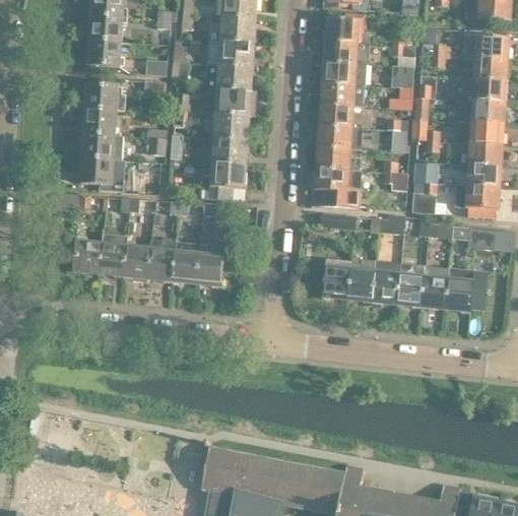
[(91,6),(91,14),(127,17),(128,8),(125,8),(125,0),(95,0),(94,6),(91,6)]
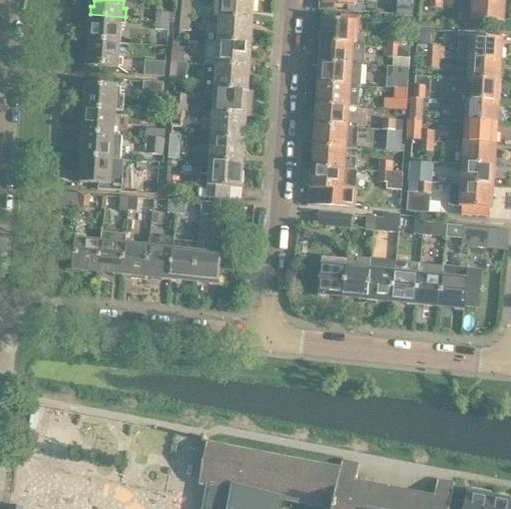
[(181,0),(181,12),(194,13),(195,5),(191,5),(192,0),(181,0)]
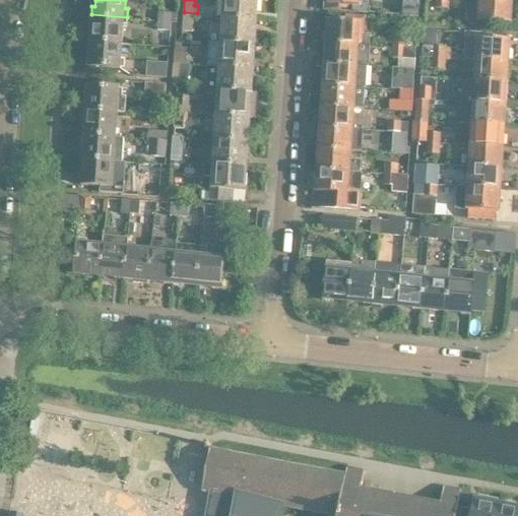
[(222,0),(222,14),(256,16),(257,0),(222,0)]
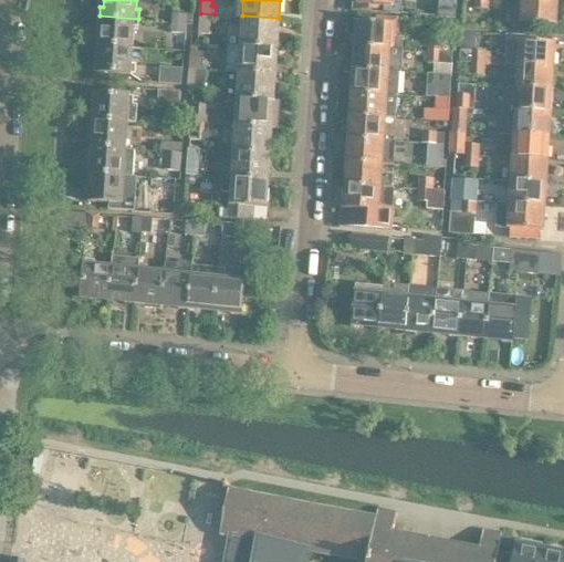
[(358,0),(358,1),(385,2),(385,9),(400,10),(400,0),(358,0)]
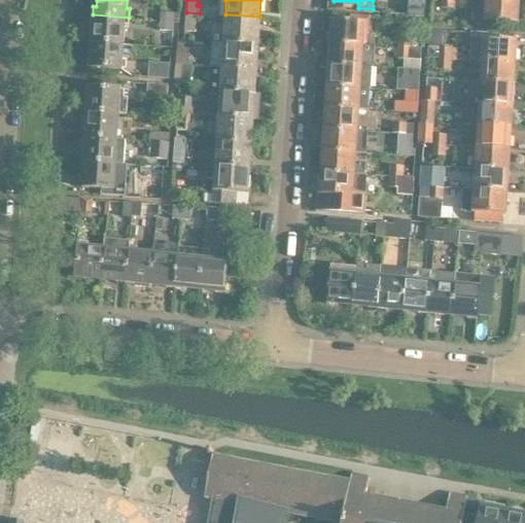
[(410,0),(409,11),(423,12),(424,0),(410,0)]
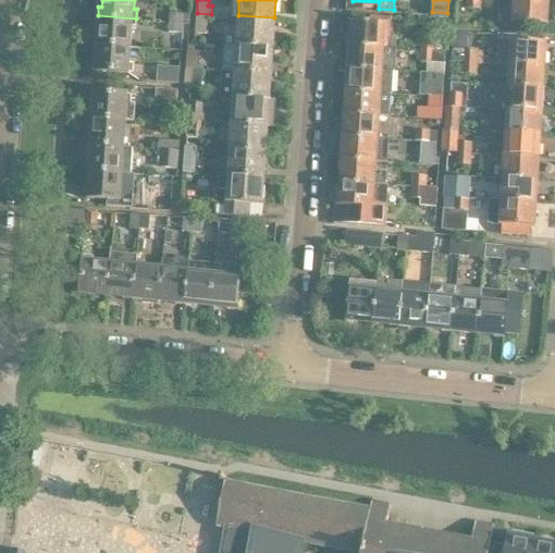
[(516,0),(515,21),(549,23),(550,0),(516,0)]
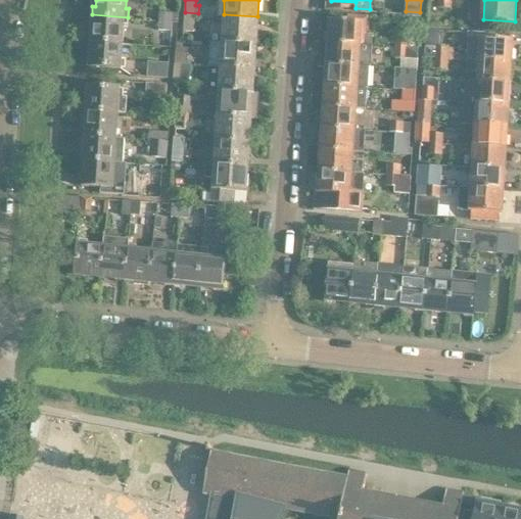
[(159,9),(158,18),(172,19),(173,10),(159,9)]
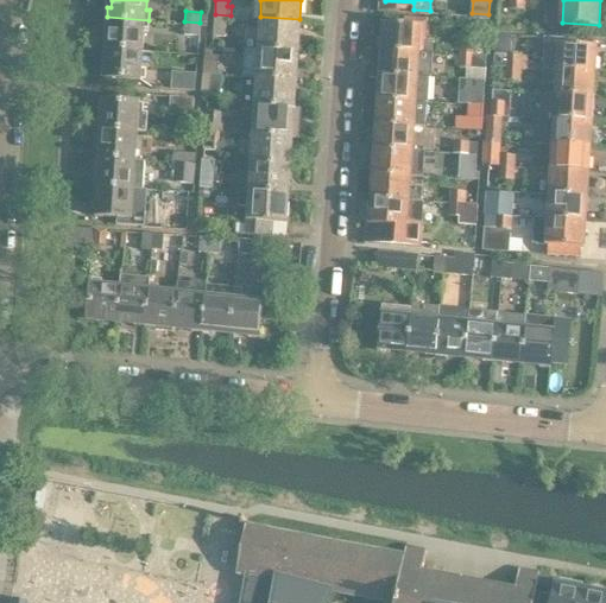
[(231,16),(215,14),(213,33),(225,35),(226,25),(233,25),(234,16),(231,16)]
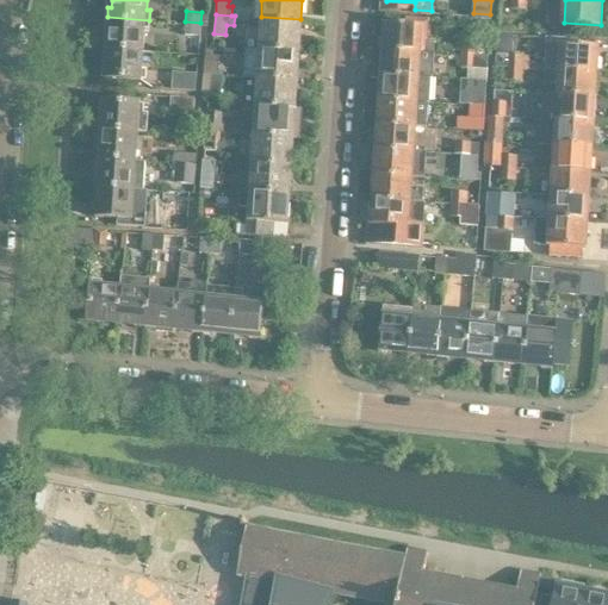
[(428,17),(407,14),(405,20),(385,19),(384,33),(379,33),(379,45),(384,45),(427,48),(428,17)]
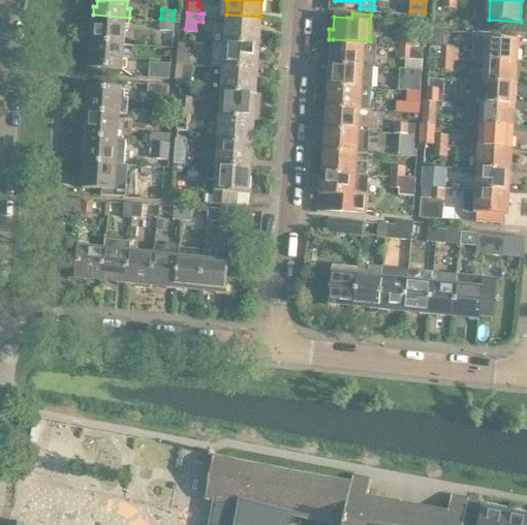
[(95,24),(94,40),(124,41),(125,26),(129,27),(129,18),(93,14),(92,24),(95,24)]
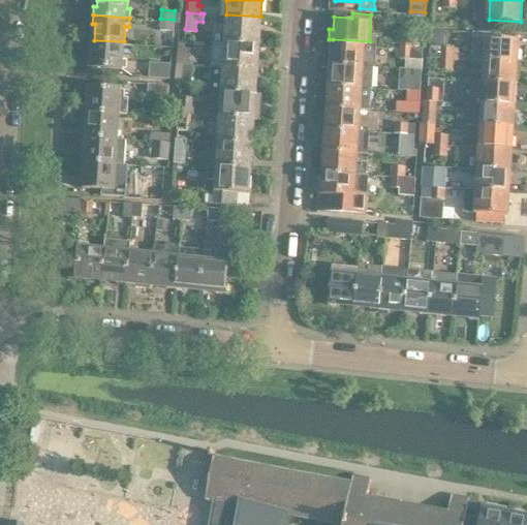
[(260,17),(226,14),(224,39),(259,41),(260,17)]
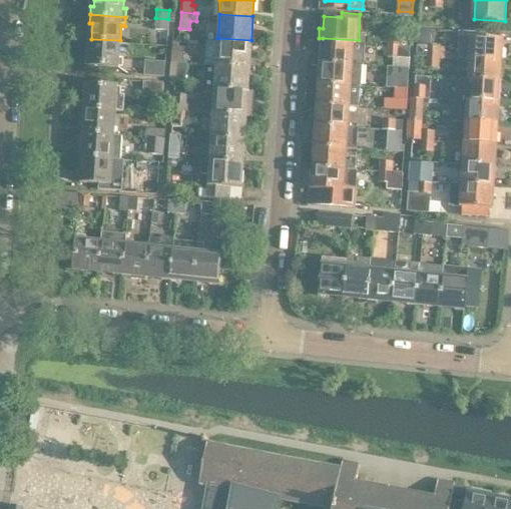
[(168,28),(168,19),(155,18),(155,27),(168,28)]
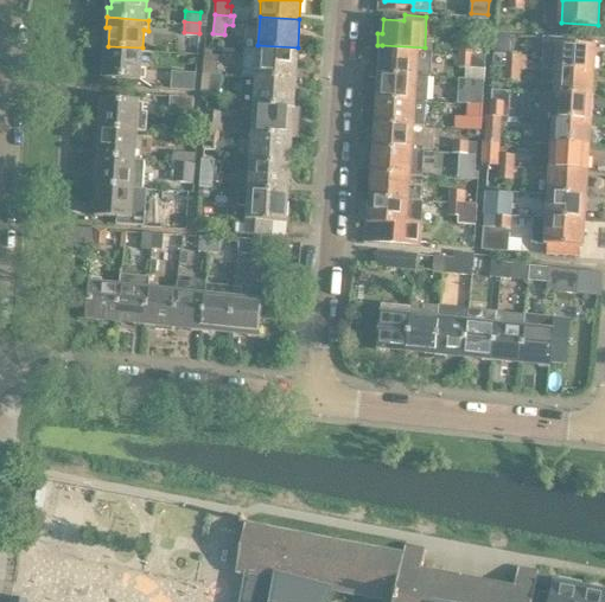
[(543,32),(541,65),(593,68),(594,42),(574,40),(574,34),(543,32)]
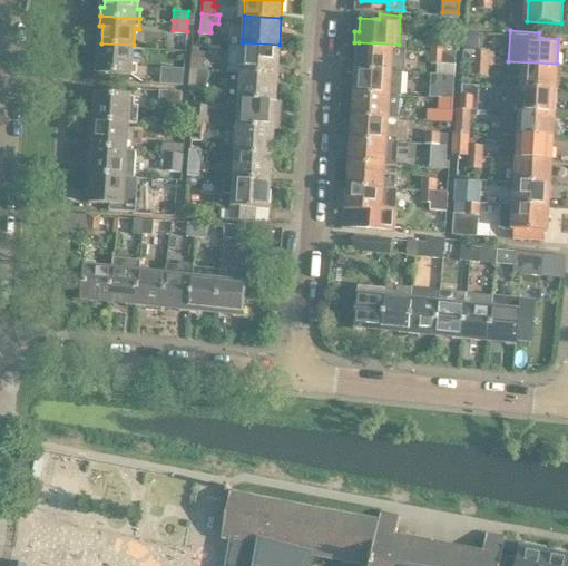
[(431,37),(430,48),(446,49),(447,38),(431,37)]
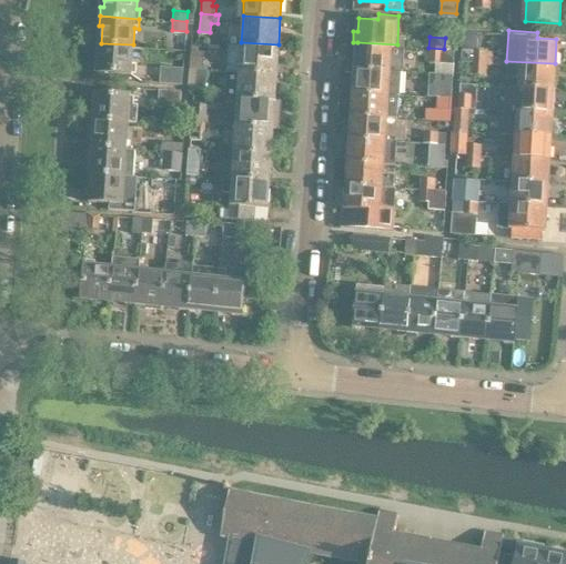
[(279,44),(241,42),(239,69),(276,71),(279,44)]
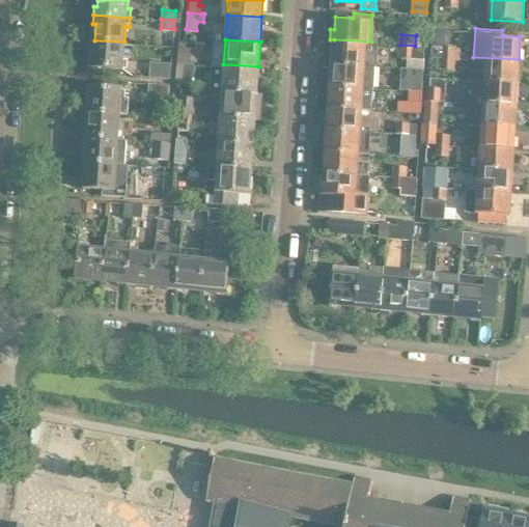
[(332,61),(363,63),(377,64),(378,43),(371,42),(334,39),(332,61)]
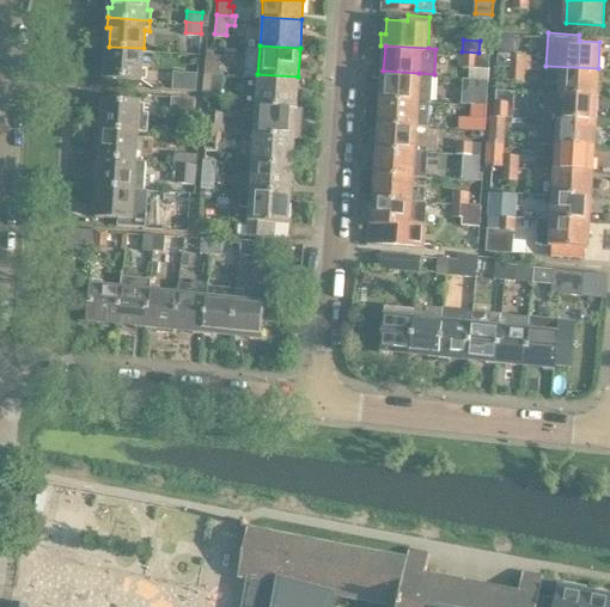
[(104,65),(104,75),(142,78),(142,77),(146,77),(147,67),(142,67),(144,48),(109,47),(108,65),(104,65)]
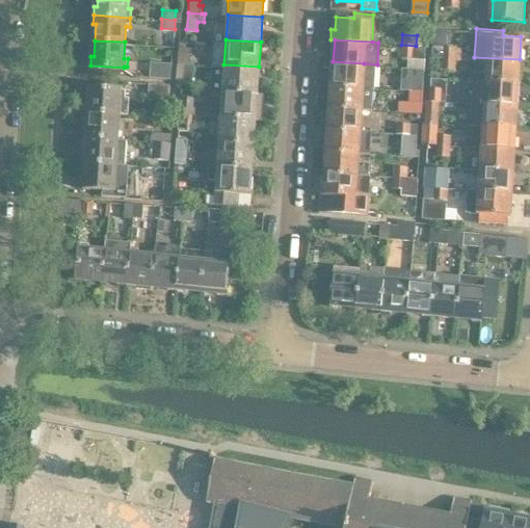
[(401,45),(400,55),(424,57),(425,46),(416,46),(401,45)]
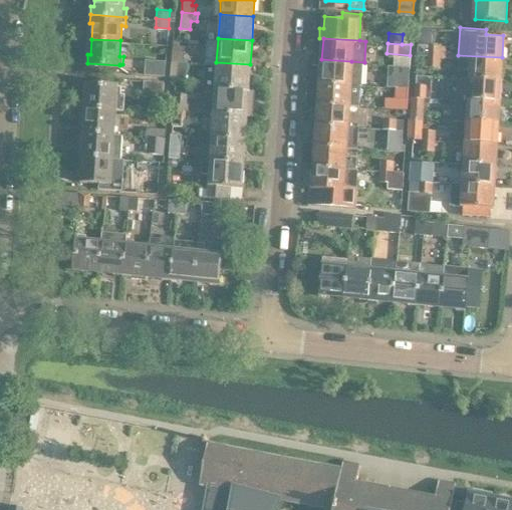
[(441,53),(441,44),(427,43),(427,53),(441,53)]
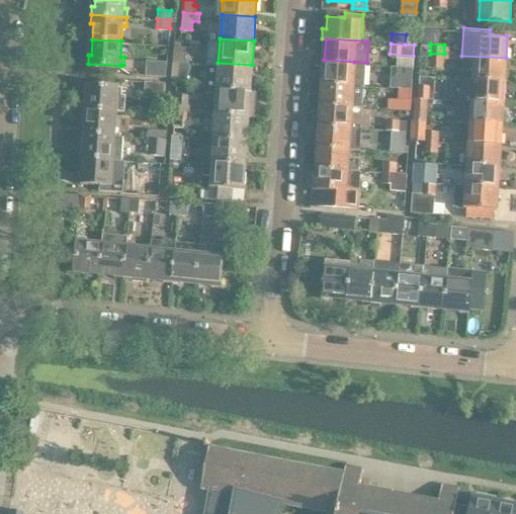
[(180,45),(179,60),(189,61),(190,46),(180,45)]
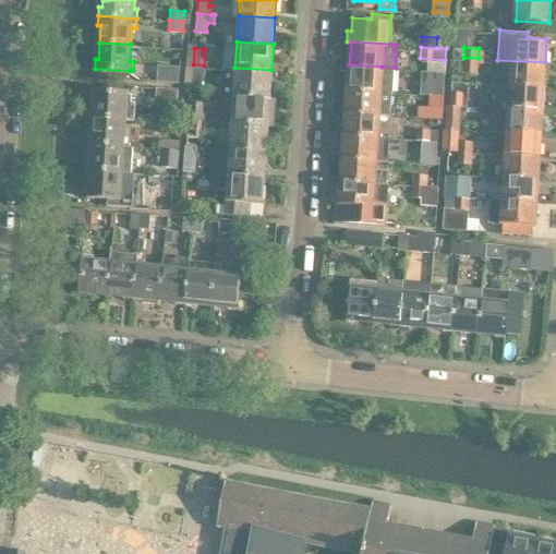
[(179,81),(180,59),(171,58),(171,64),(158,63),(157,80),(179,81)]
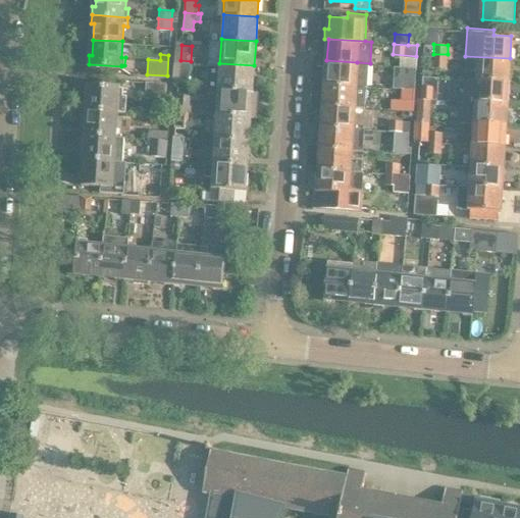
[(447,66),(448,54),(433,54),(432,55),(424,55),(423,65),(447,66)]
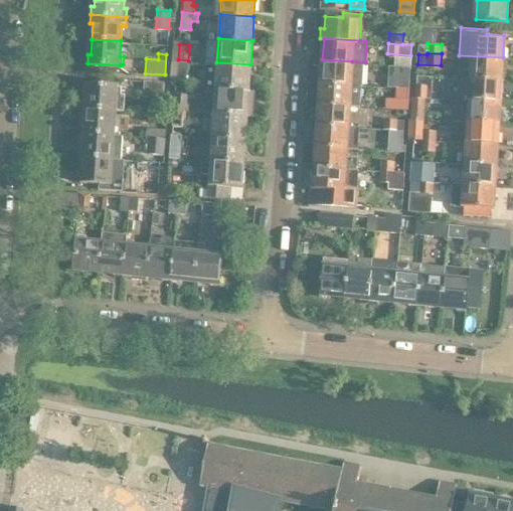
[(472,68),(471,76),(501,78),(503,57),(459,55),(459,67),(472,68)]
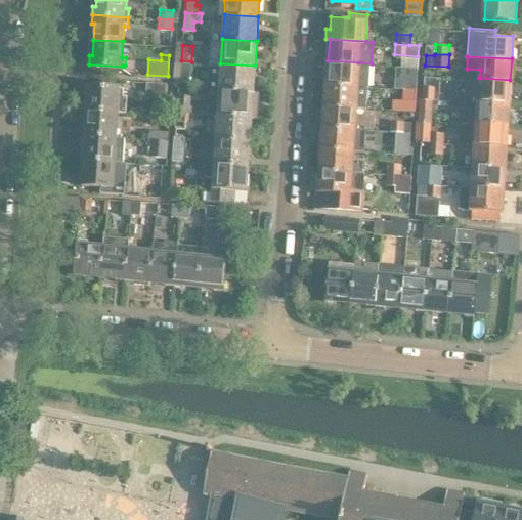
[(189,79),(191,61),(181,60),(179,78),(189,79)]
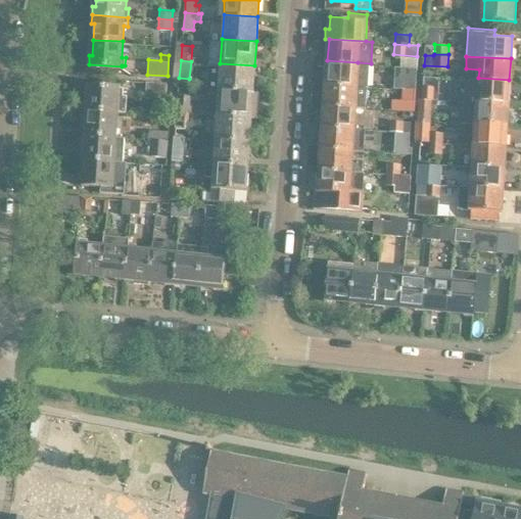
[(367,85),(368,85),(369,75),(358,74),(358,62),(327,60),(326,82),(357,84),(367,85)]
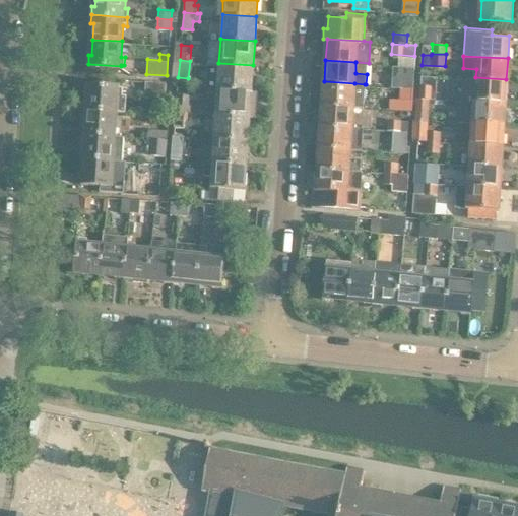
[(217,87),(251,89),(253,65),(218,63),(217,87)]
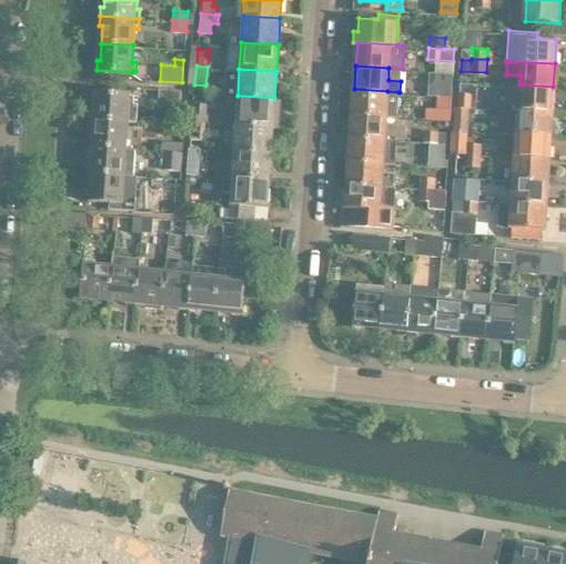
[(426,82),(425,93),(437,94),(442,94),(452,96),(452,84),(426,82)]
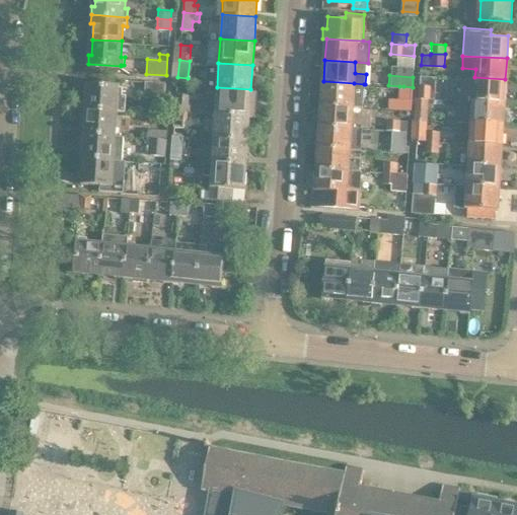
[(473,99),(473,98),(504,100),(505,79),(474,77),(461,77),(460,98),(473,99)]
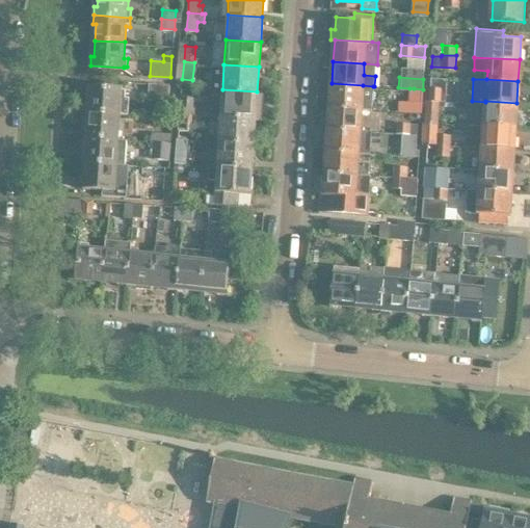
[(168,100),(169,83),(149,82),(148,99),(168,100)]
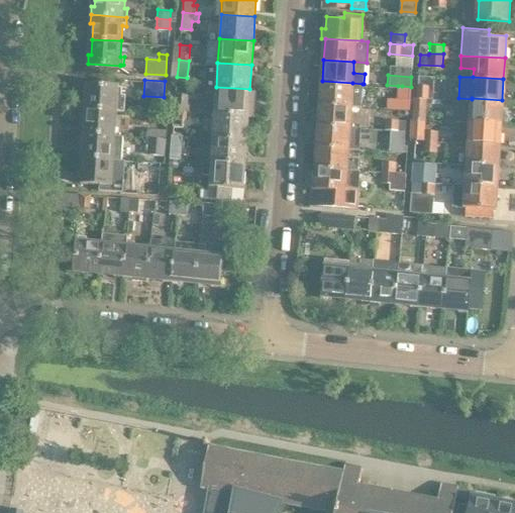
[(352,83),(322,81),(320,103),(350,105),(361,105),(363,84),(352,83)]
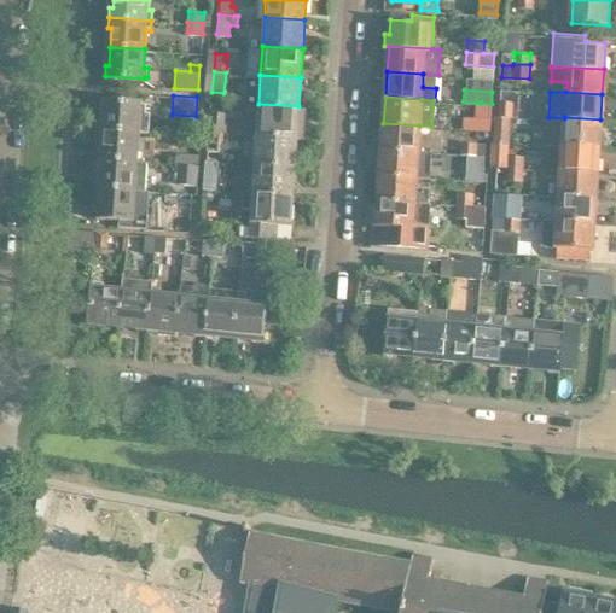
[(105,110),(105,128),(139,130),(149,130),(150,103),(103,100),(103,110),(105,110)]
